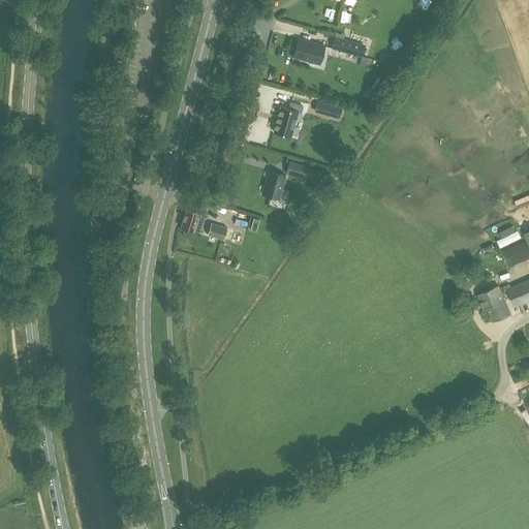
[(299,38),(293,57),(319,64),(324,45),(299,38)]
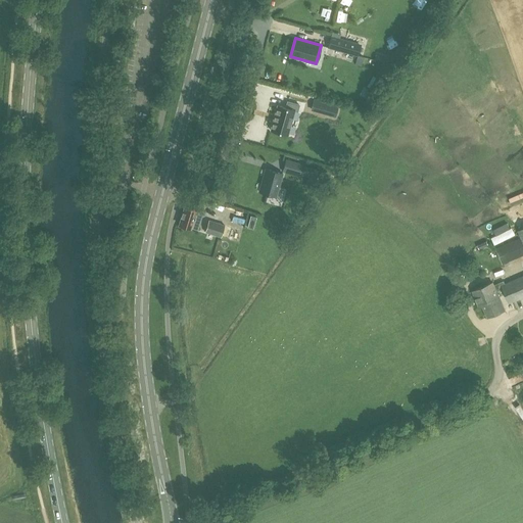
[(328,47),(347,53),(358,56),(361,46),(350,43),(340,40),(332,38),(331,38),(328,47)]
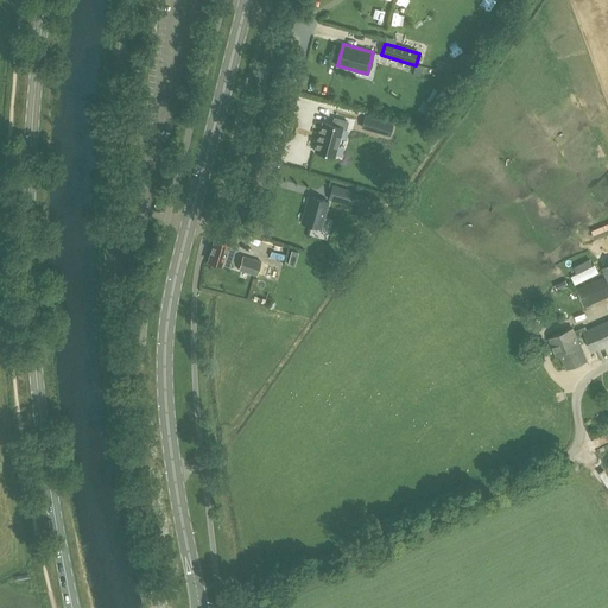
[(422,87),(432,94),(439,82),(428,76),(422,87)]
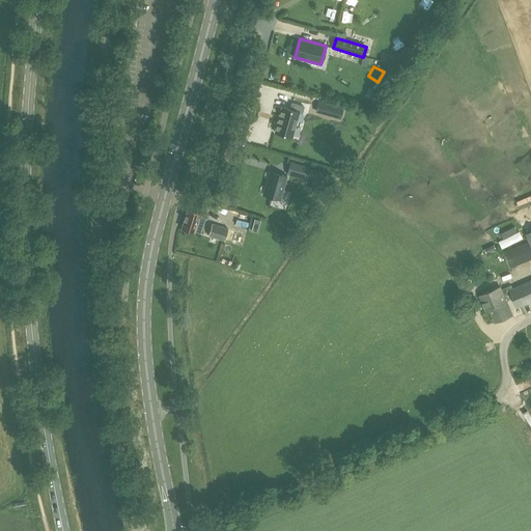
[(316,111),(340,117),(343,108),(318,101),(316,111)]
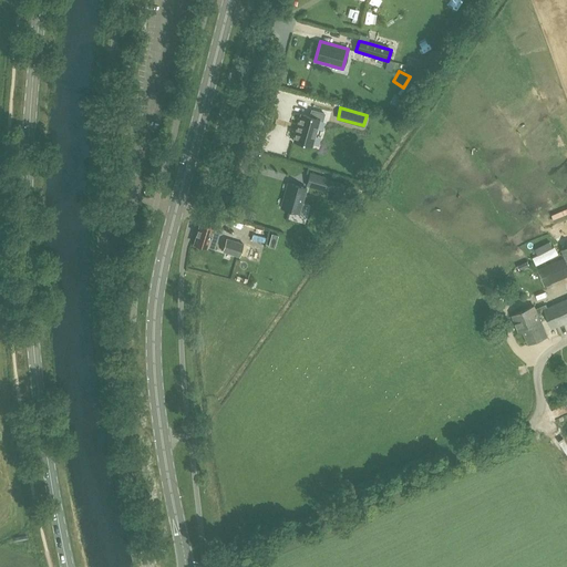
[(374,110),(366,112),(368,122),(378,119),(374,110)]
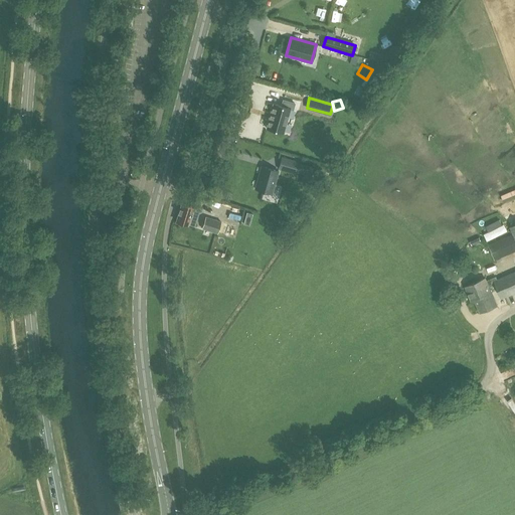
[(273,104),(267,128),(283,133),(290,109),(293,110),(295,104),(283,101),(282,106),(273,104)]
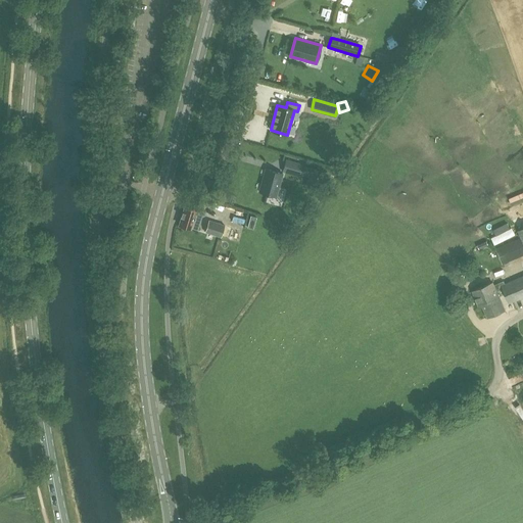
[(284,167),(283,172),(301,177),(304,164),(286,159),(284,167)]
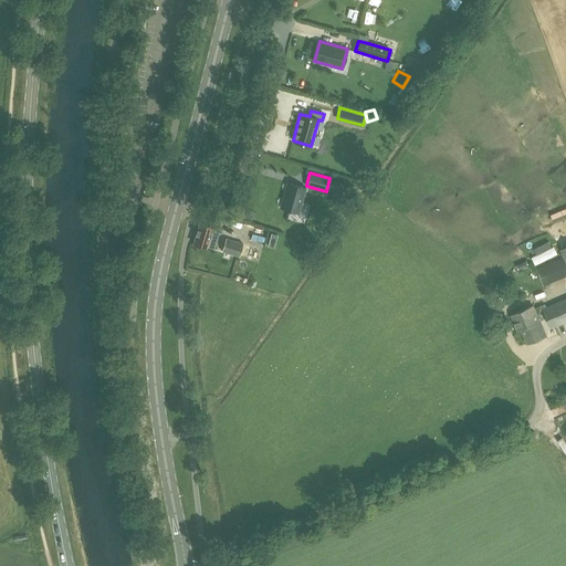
[(287,182),(281,208),(299,212),(305,188),(287,182)]
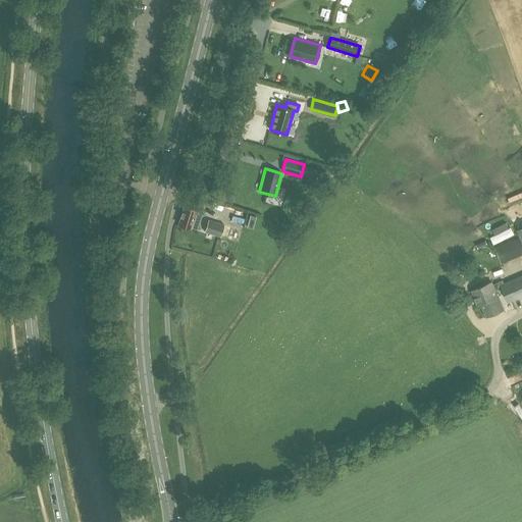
[(197,229),(203,211),(197,209),(197,208),(185,204),(178,224),(191,227),(197,229)]
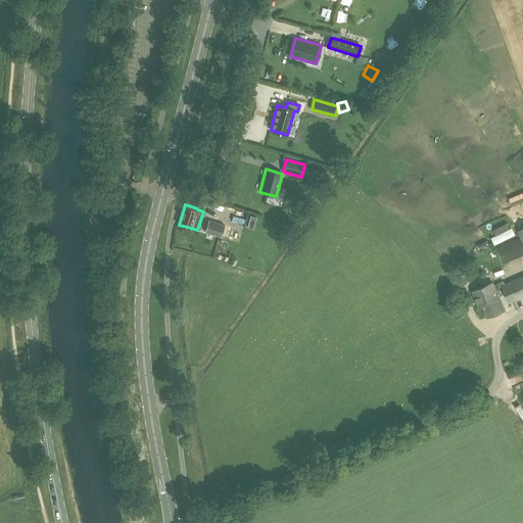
[(221,238),(225,225),(208,220),(204,232),(221,238)]
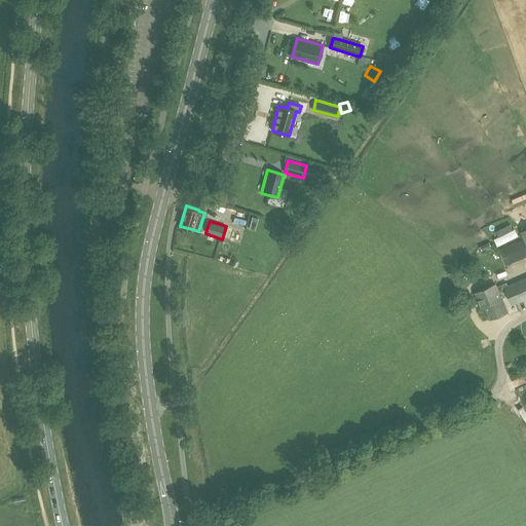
[(496,247),(503,262),(525,252),(525,251),(519,236),(496,247)]
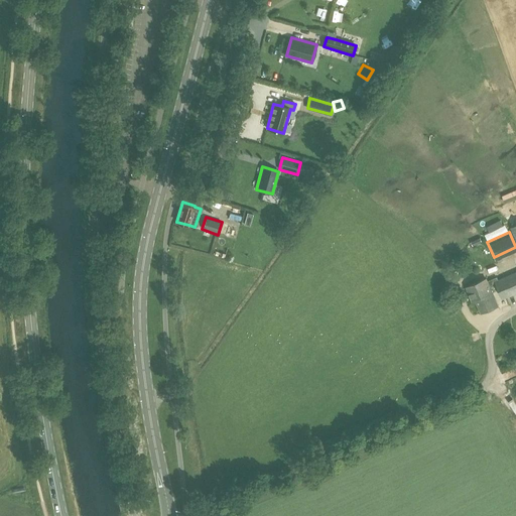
[(493,278),(487,281),(486,278),(467,286),(473,300),(476,299),(492,292),(498,290),(502,299),(515,293),(515,271),(495,281),(493,278)]
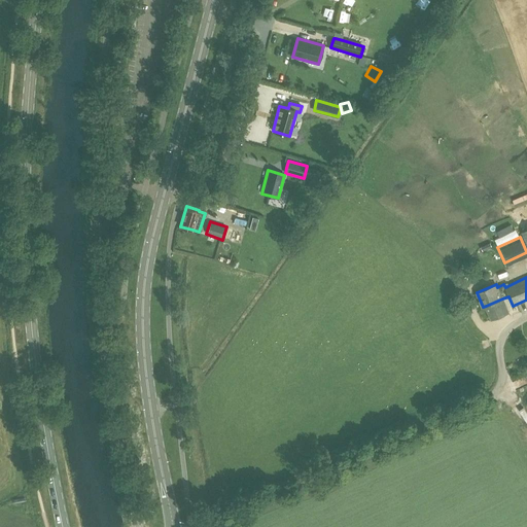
[(502,299),(486,306),(491,319),(508,312),(502,299)]
